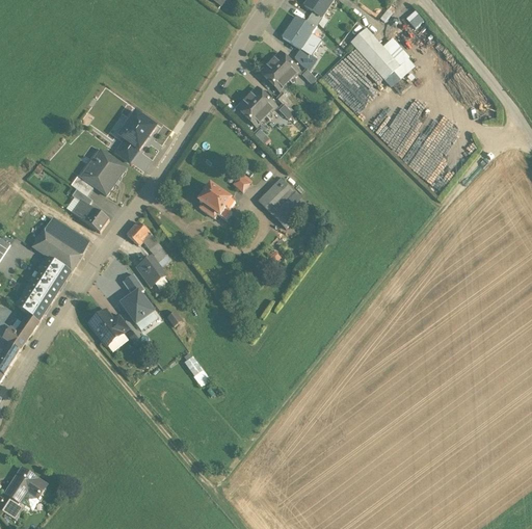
[(308,0),(304,5),(313,10),(321,17),(333,0),(308,0)]
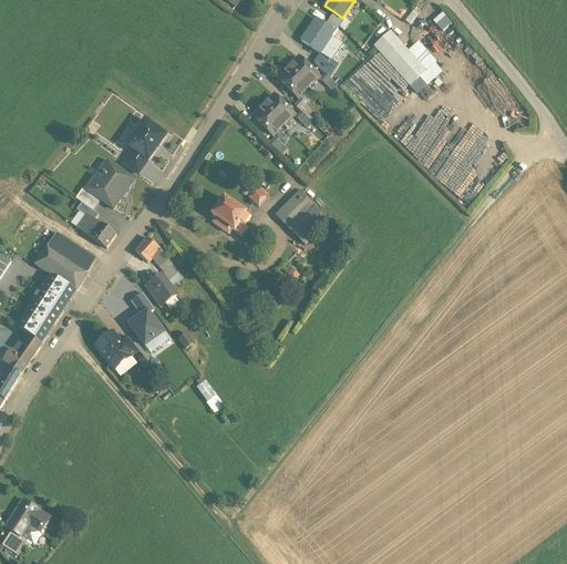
[(442,10),(433,19),(442,29),(452,20),(442,10)]
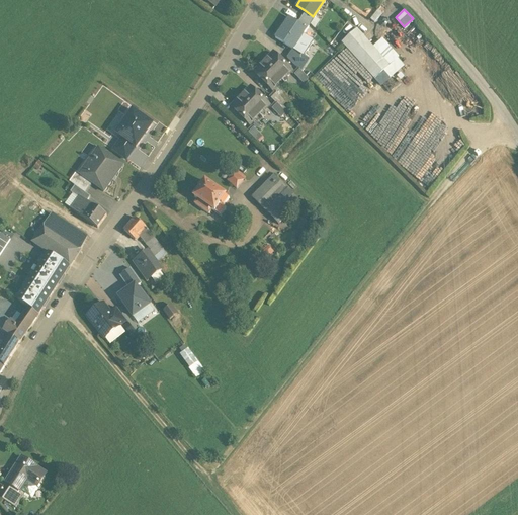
[(313,16),(305,10),(300,16),(310,22),(313,16)]
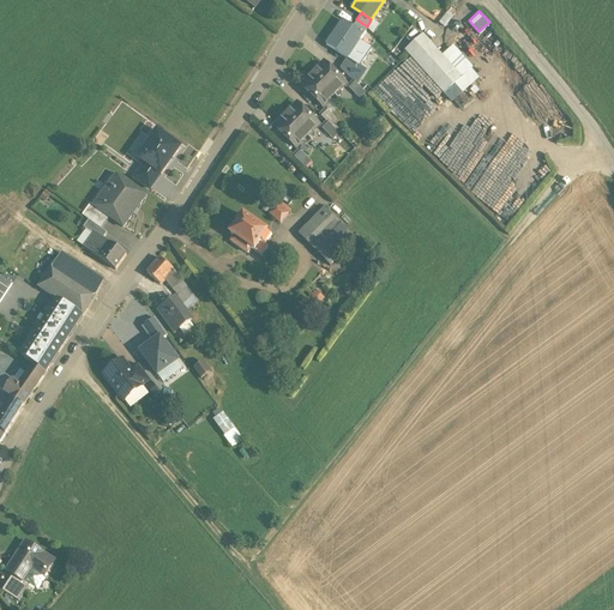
[(351,25),(342,19),(326,43),(347,56),(362,32),(351,25)]
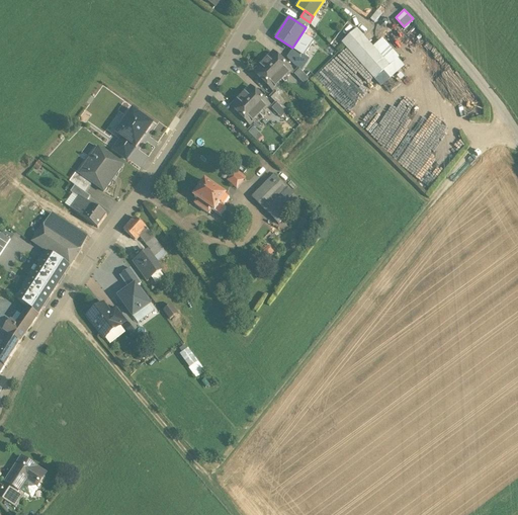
[(310,22),(300,16),(296,21),(306,27),(310,22)]
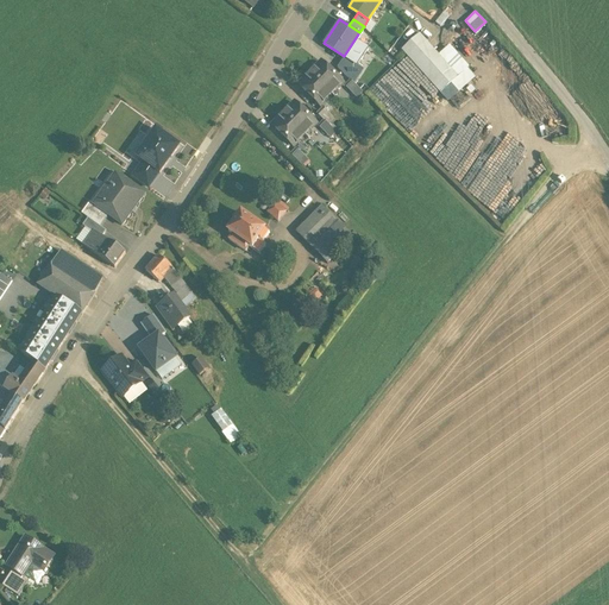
[(420,31),(402,48),(440,90),(458,75),(439,52),(420,31)]
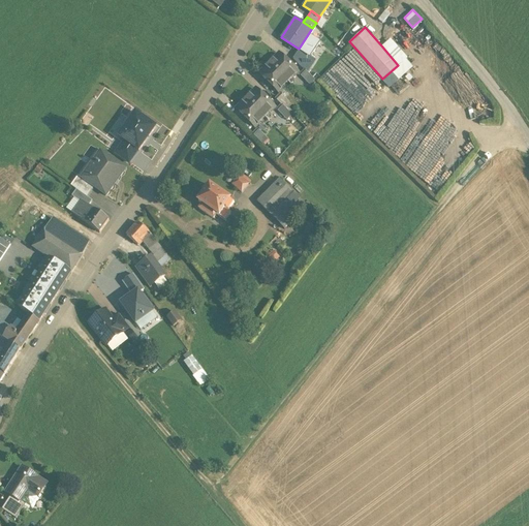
[(406,58),(389,39),(381,45),(398,65),(406,58)]
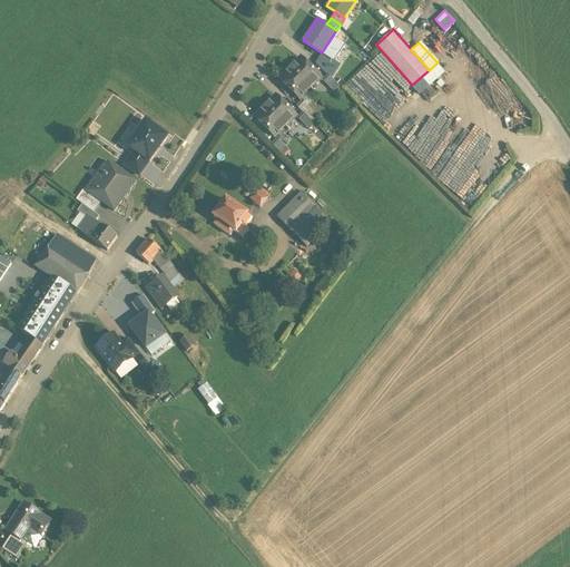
[(300,57),(281,76),(281,78),(298,97),(301,97),(320,77),(320,75),(302,57),(300,57)]
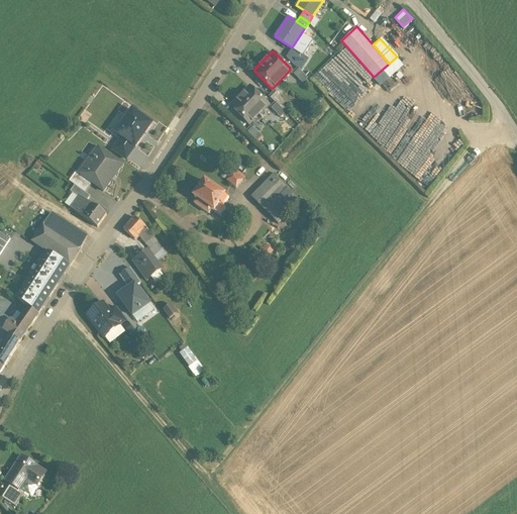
[(297,67),(292,72),(302,82),(307,77),(297,67)]
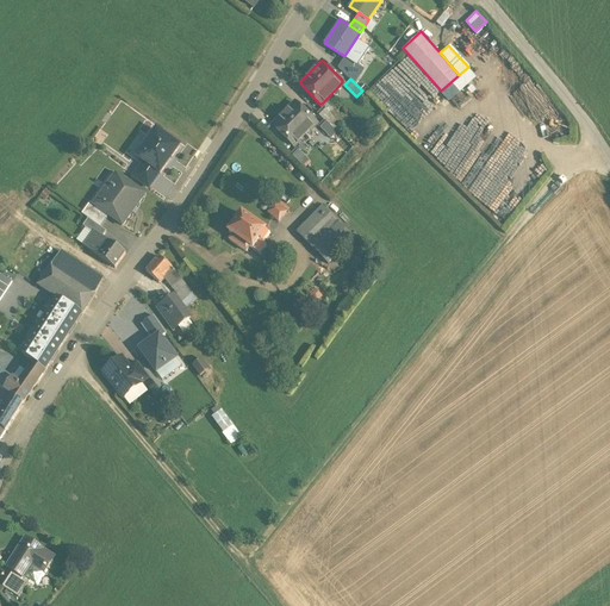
[(315,122),(296,102),(293,102),(273,123),(273,125),(292,144),(294,144),(315,124),(315,122)]
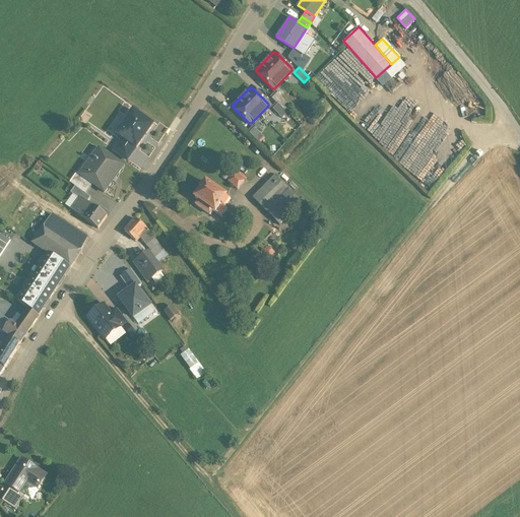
[(285,101),(275,90),(270,97),(275,102),(271,107),(281,117),(286,112),(280,106),(285,101)]
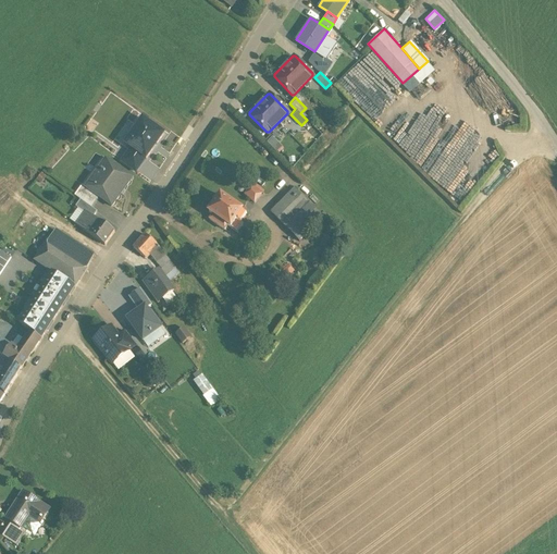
[(125,142),(131,146),(145,156),(146,157),(163,132),(143,117),(125,142)]
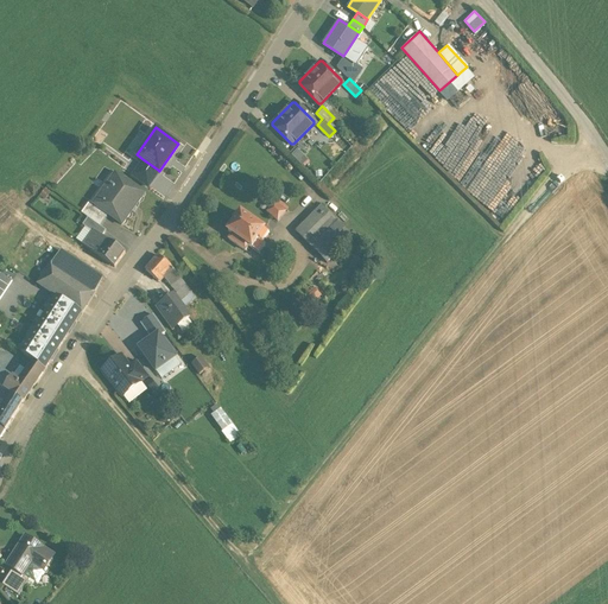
[(308,158),(296,146),(290,152),(302,164),(308,158)]
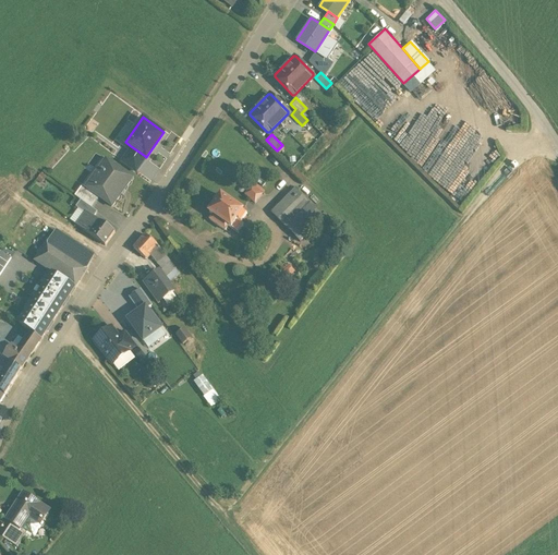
[(121,160),(135,170),(145,156),(131,146),(121,160)]
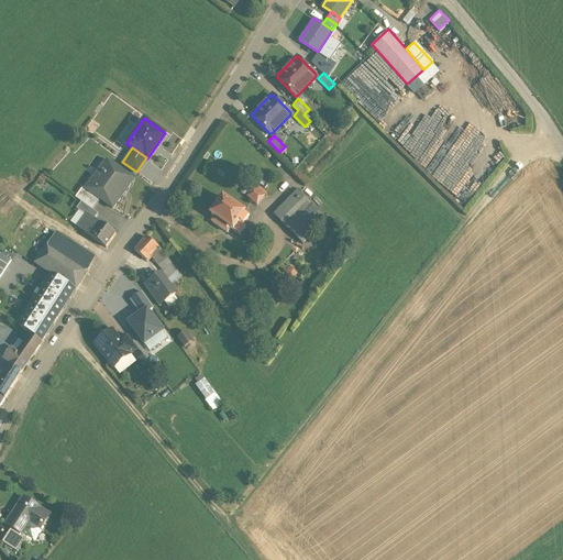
[(96,156),(88,166),(94,171),(101,161),(96,156)]
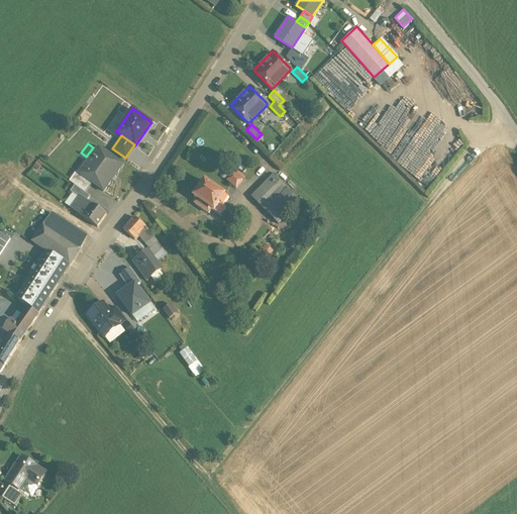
[(80,172),(79,173),(91,181),(102,189),(103,190),(122,163),(99,145),(80,172)]
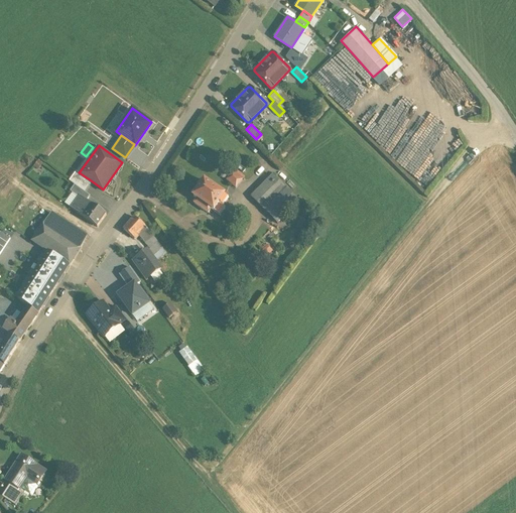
[(227,178),(236,185),(245,175),(235,167),(227,178)]
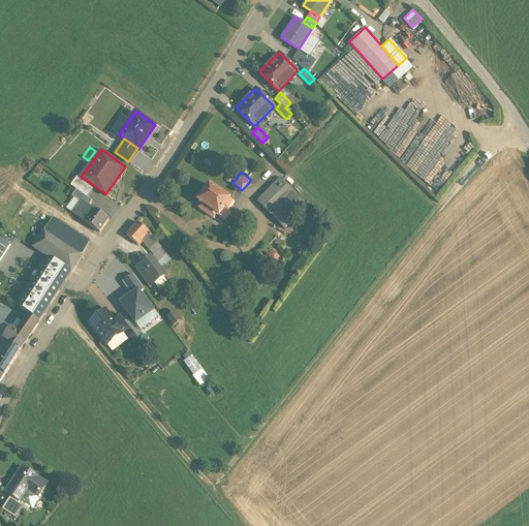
[(82,176),(78,173),(70,183),(75,187),(87,195),(93,185),(81,177),(82,176)]
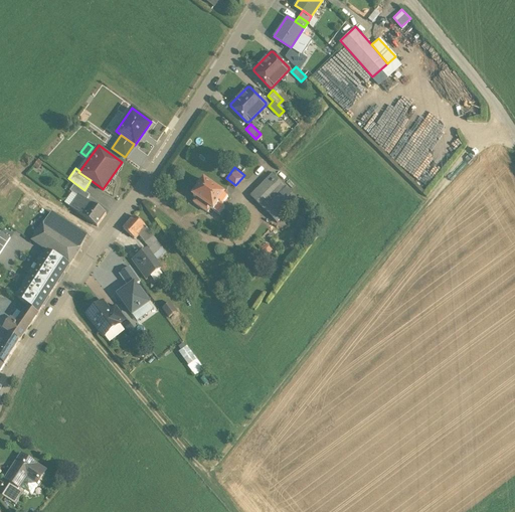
[(273,173),(250,193),(277,220),(299,199),(273,173)]
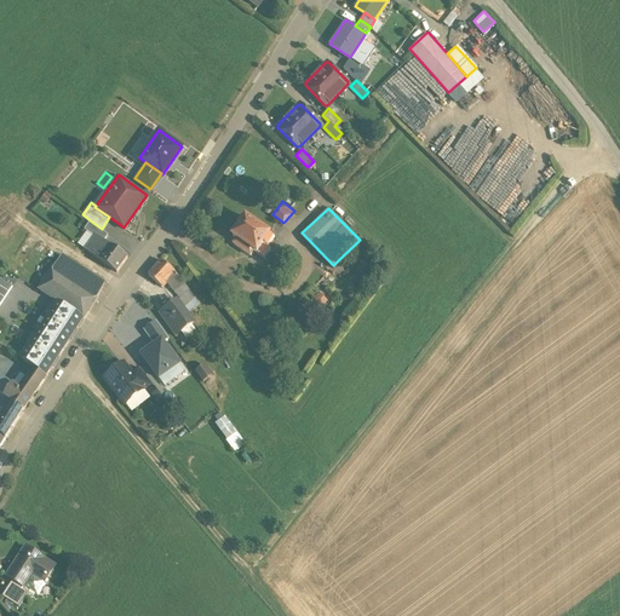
[(273,235),(246,216),(245,216),(241,216),(239,219),(240,223),(233,232),(237,236),(234,241),(250,253),(253,248),(256,249),(263,241),(267,243),(273,235)]
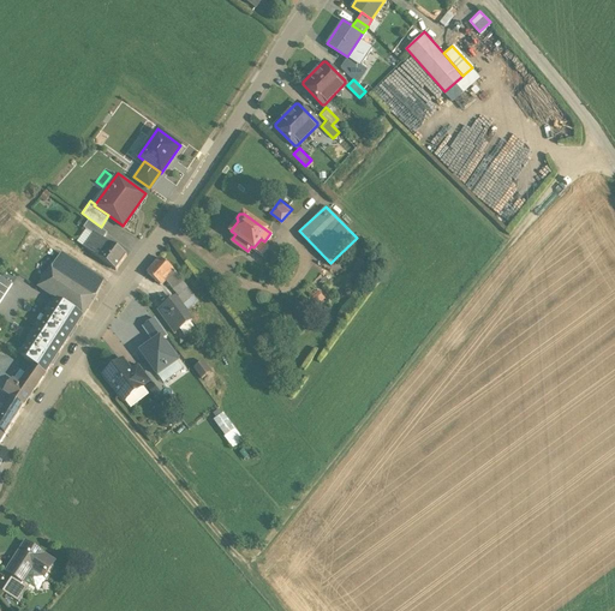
[(101,227),(88,217),(83,225),(85,227),(77,240),(83,245),(93,232),(101,238),(101,237),(106,231),(101,227)]
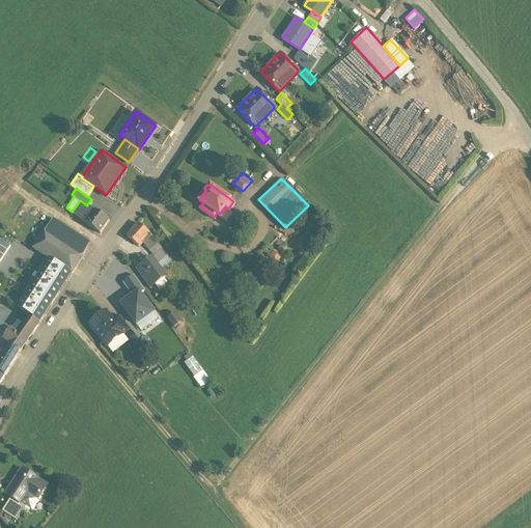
[(93,209),(87,204),(87,205),(80,200),(72,212),(100,231),(109,219),(94,207),(93,209)]
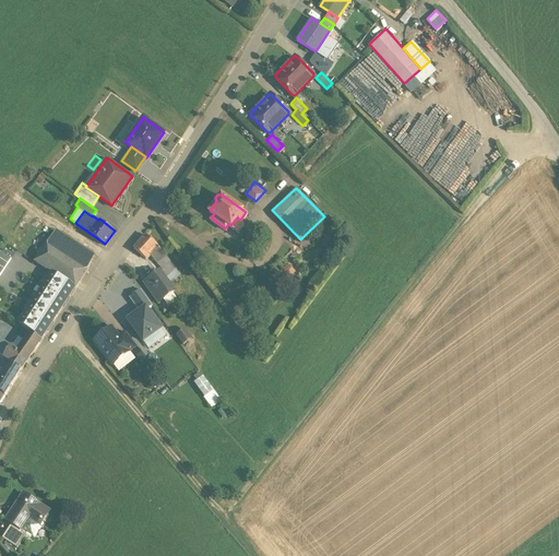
[(80,246),(55,229),(47,241),(72,258),(80,246)]
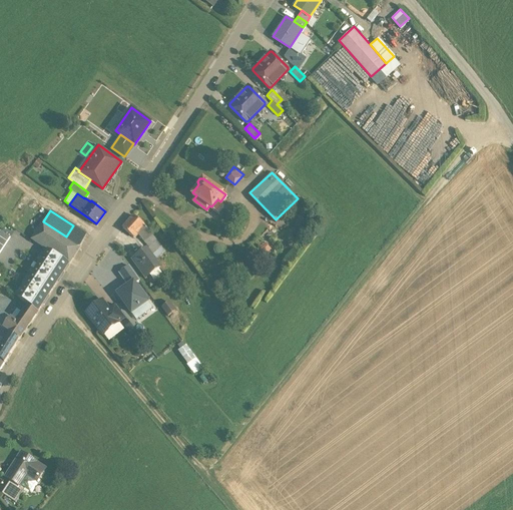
[(144,222),(133,212),(122,225),(133,234),(136,230),(144,222)]
